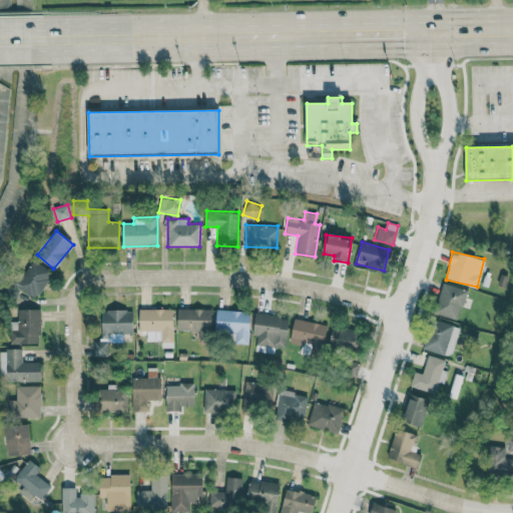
[(4,295),(13,301),(21,290),(34,299),(52,273),(31,258),(4,295)]
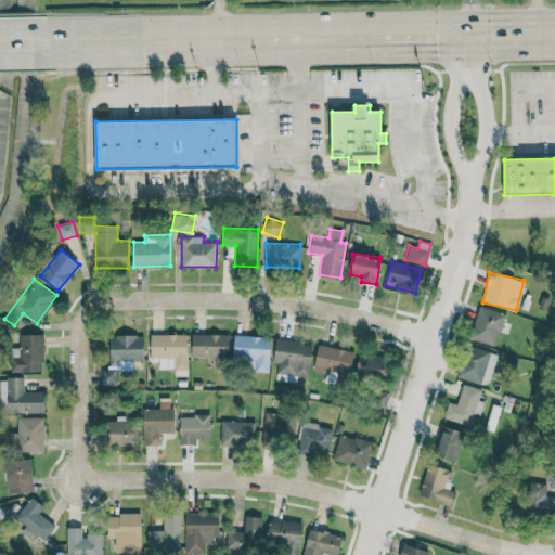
[(505,314),(479,306),(468,337),(493,347),(505,314)]
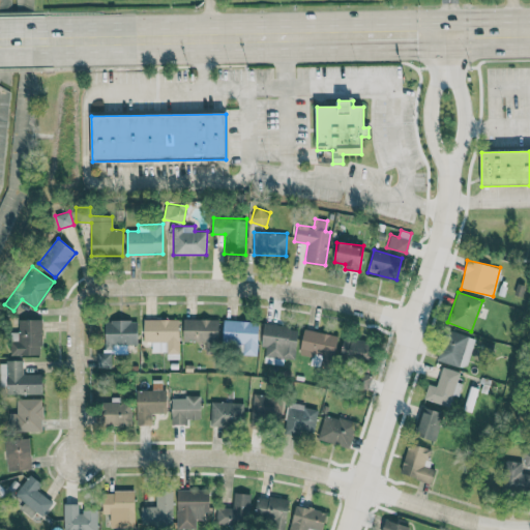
[(218,319),(183,318),(183,341),(217,342),(218,319)]
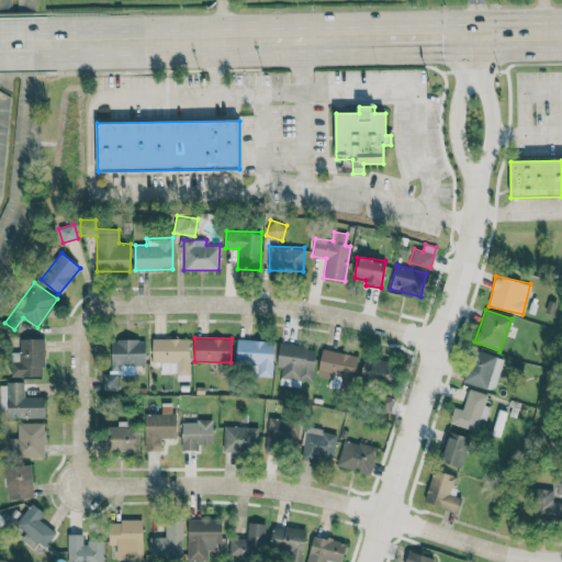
[(11,375),(44,375),(44,338),(20,338),(20,351),(10,352),(11,375)]
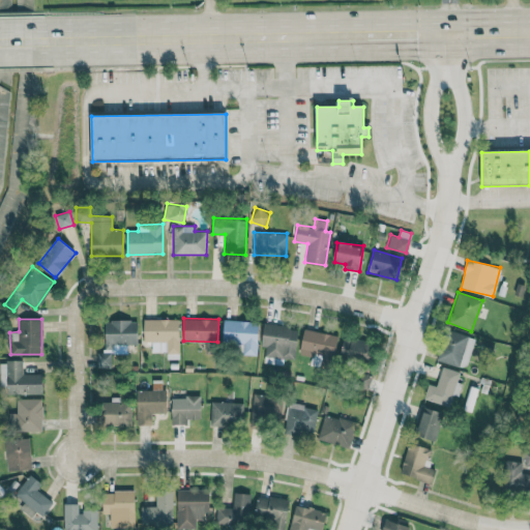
[(144,319),(143,342),(151,342),(151,352),(167,352),(167,359),(178,359),(179,319),(144,319)]
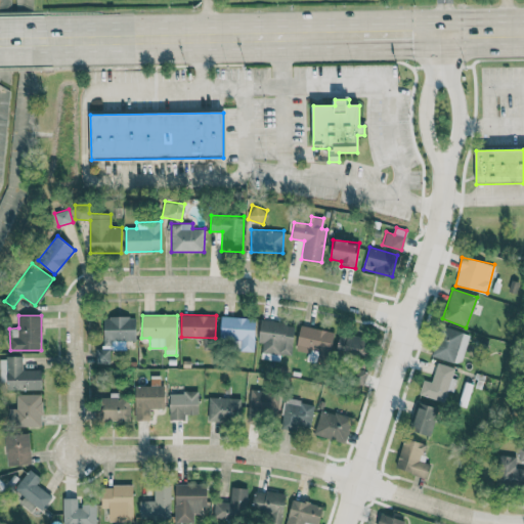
[(136,349),(135,316),(103,316),(104,347),(96,347),(96,363),(110,363),(110,349),(136,349)]
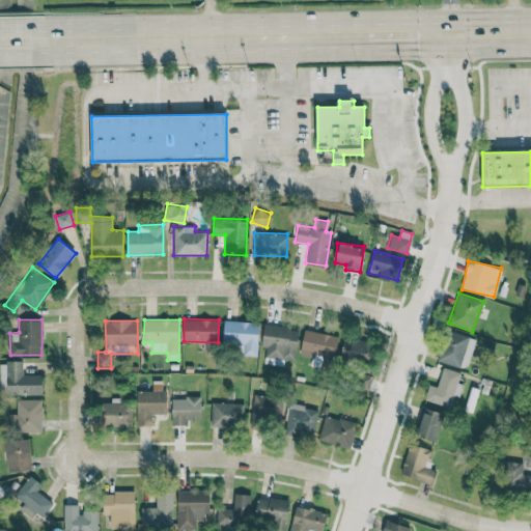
[(257,356),(258,322),(224,320),(223,343),(243,344),(243,355),(257,356)]
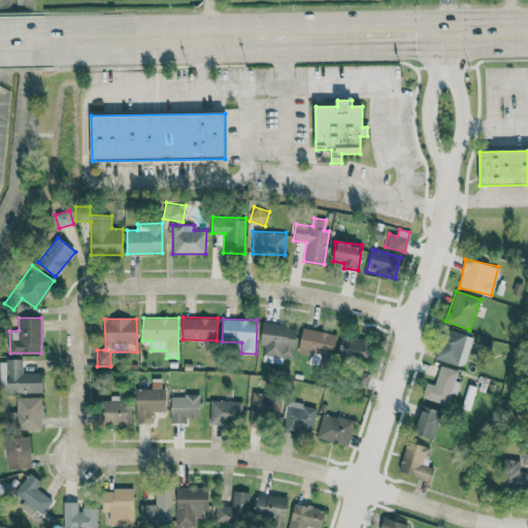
[(297,326),(263,321),(260,345),(265,347),(263,361),(282,364),(283,356),(293,358),(297,326)]
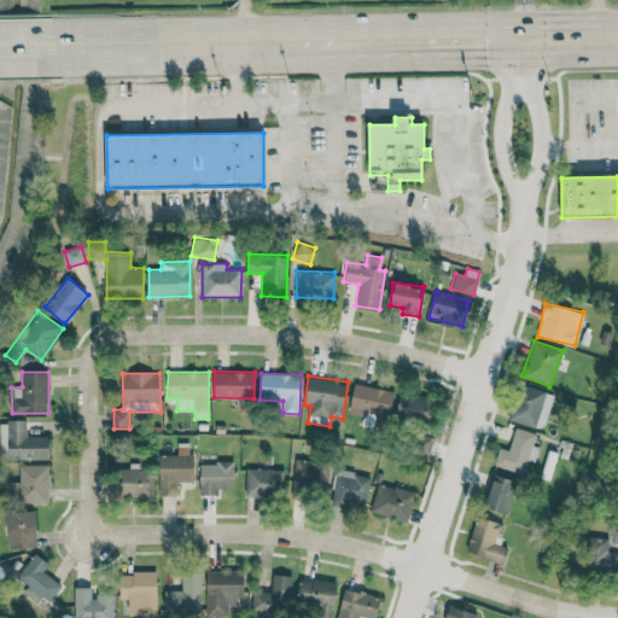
[(394,391),(354,384),(349,410),(389,418),(394,391)]
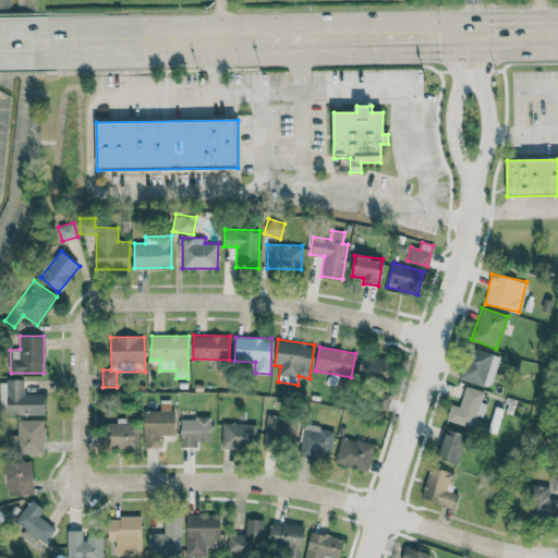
[(489,388),(499,356),(471,348),(461,379),(489,388)]
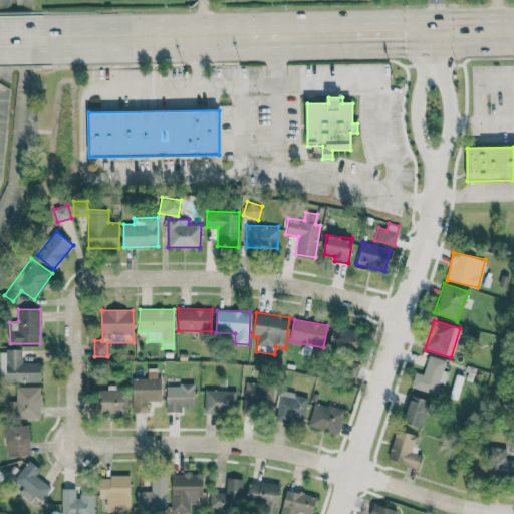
[(360,331),(334,327),(331,344),(357,348),(360,331)]
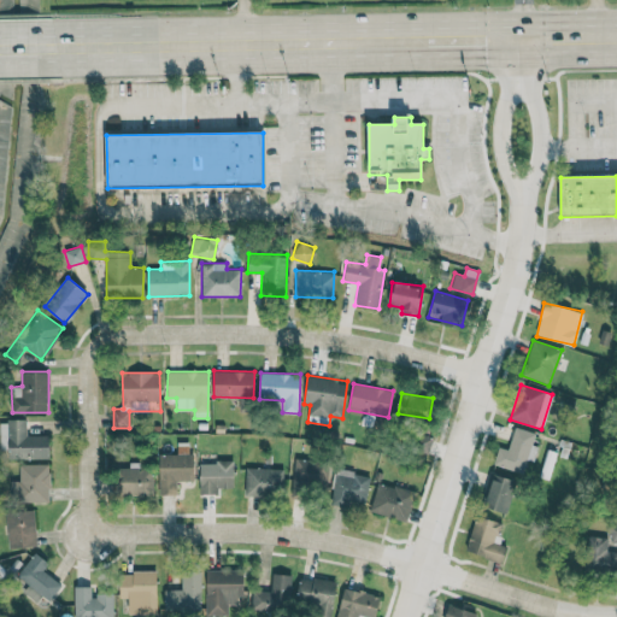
[(9,459),(48,458),(48,435),(27,435),(27,419),(0,419),(0,448),(9,448),(9,459)]
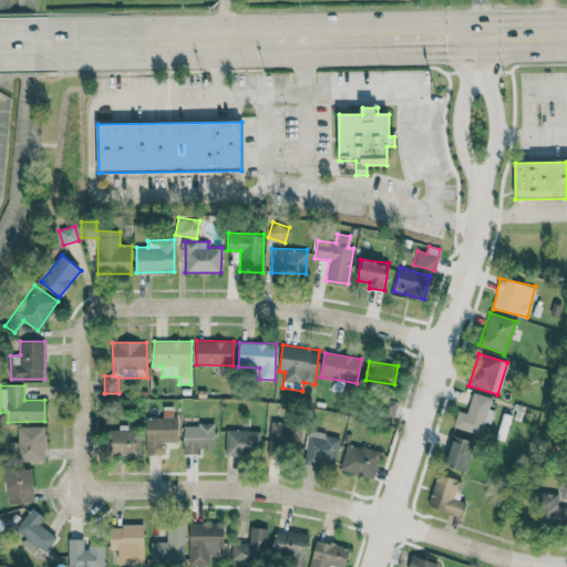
[(453,428),(482,433),(490,397),(472,393),(467,413),(456,411),(453,428)]
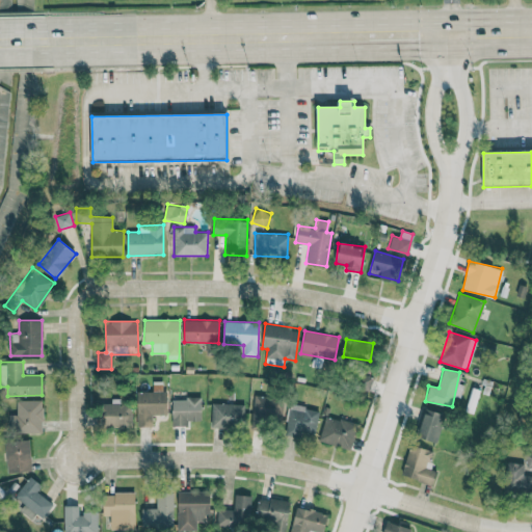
[(137,392),(137,423),(151,422),(151,415),(167,414),(167,391),(161,391),(161,382),(152,382),(153,391),(137,392)]
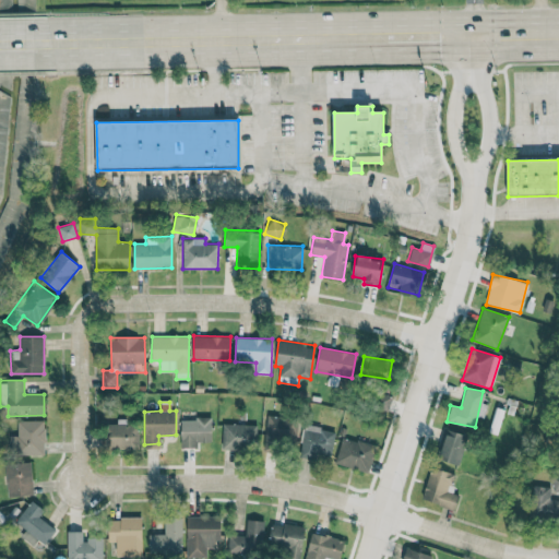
[(266,444),(296,444),(295,417),(265,418),(266,444)]
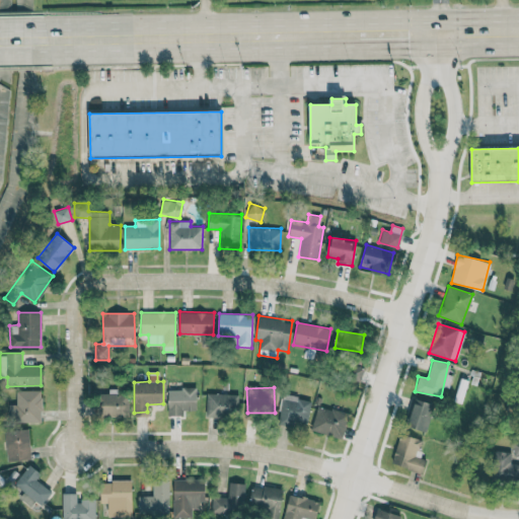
[(167,388),(168,416),(184,416),(184,411),(197,411),(196,388),(167,388)]
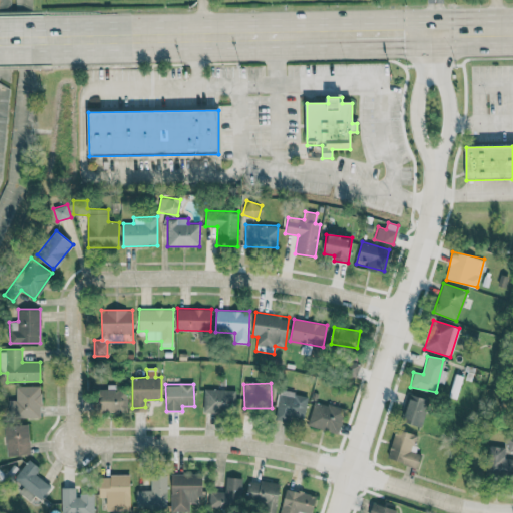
[(41,386),(16,386),(16,400),(8,399),(7,417),(40,418),(41,386)]
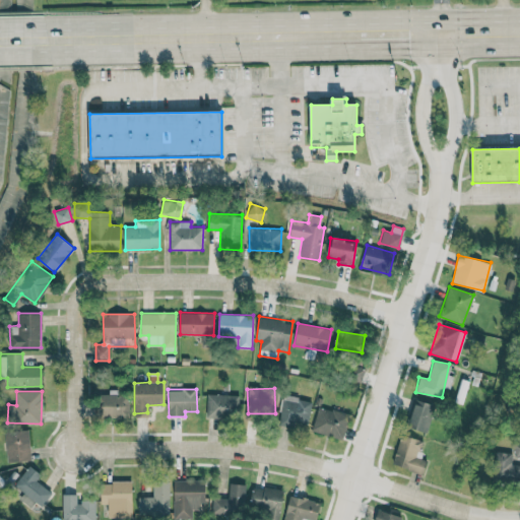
[(128,417),(129,395),(96,394),(96,416),(128,417)]
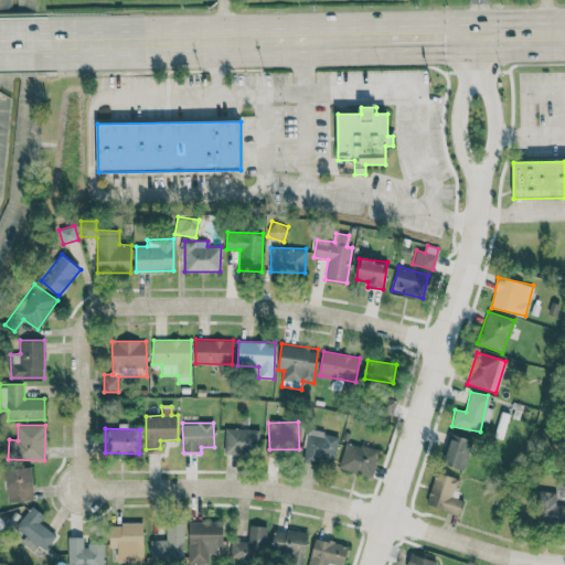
[(224,452),(258,454),(259,429),(224,428),(224,452)]
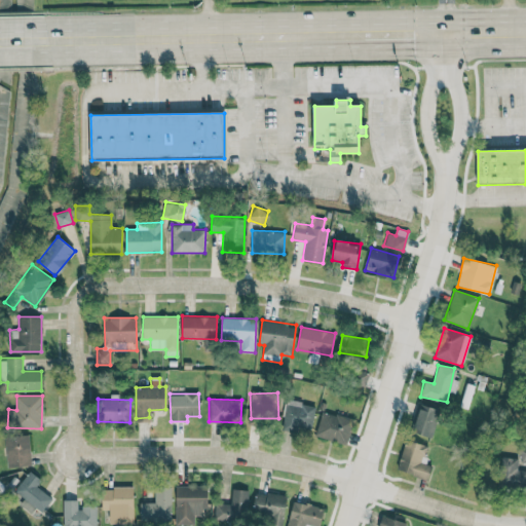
[(311,426),(314,404),(284,401),(282,423),(311,426)]
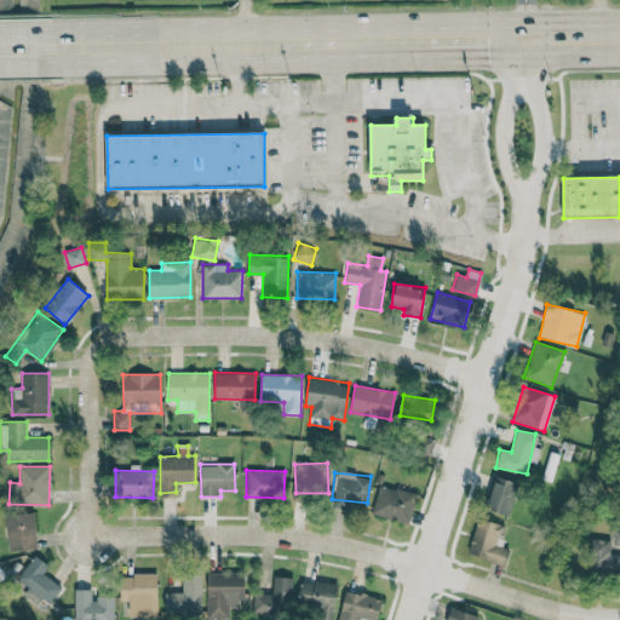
[(495,477),(487,509),(510,515),(517,483),(495,477)]
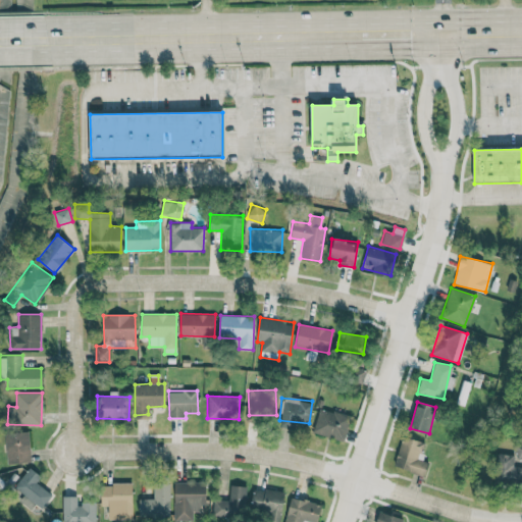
[(344,440),(350,415),(318,408),(312,433),(344,440)]
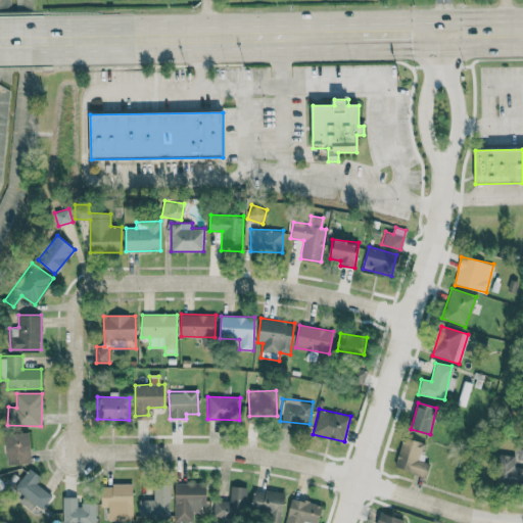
[(7,465),(32,462),(28,431),(3,434),(7,465)]
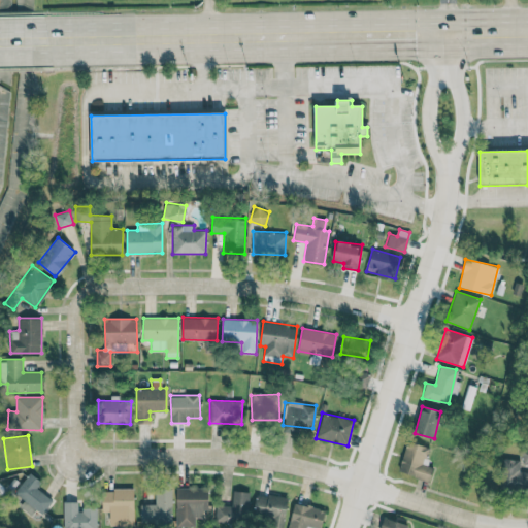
[(398,471),(430,481),(434,467),(423,464),(429,447),(407,440),(398,471)]
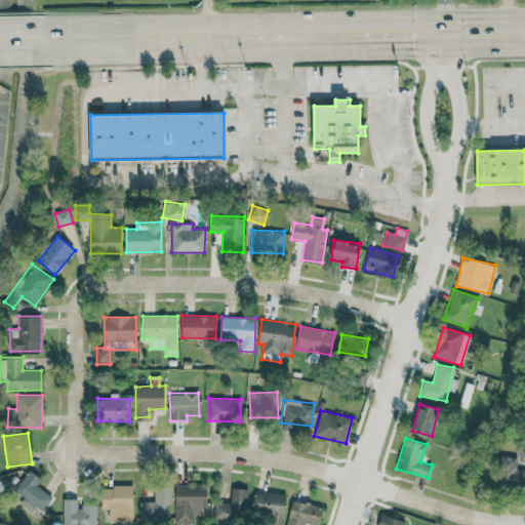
[(524,469),(516,469),(517,456),(499,455),(498,482),(524,483),(524,469)]
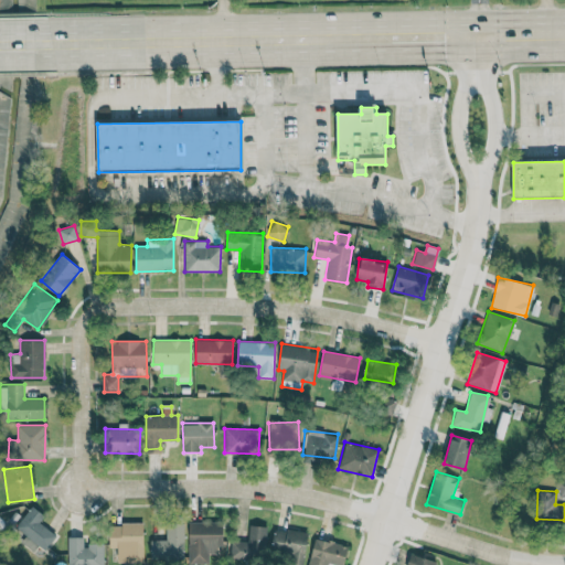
[(44,515),(32,505),(14,526),(25,535),(20,542),(33,552),(38,545),(44,550),(56,535),(39,522),(44,515)]
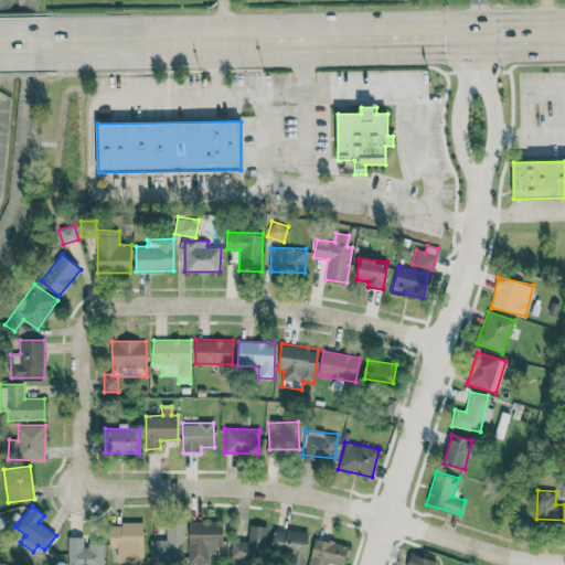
[(189,562),(208,563),(209,553),(223,553),(223,522),(189,521),(189,562)]
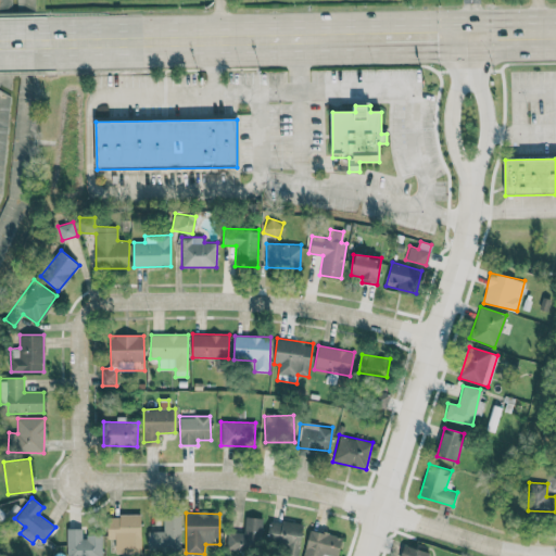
[(142,553),(141,515),(108,515),(108,539),(115,539),(115,553),(142,553)]
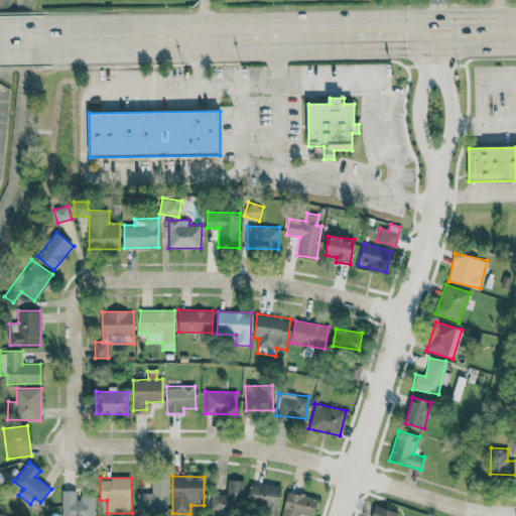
[(168,478),(151,478),(151,493),(137,493),(137,510),(168,511),(168,478)]
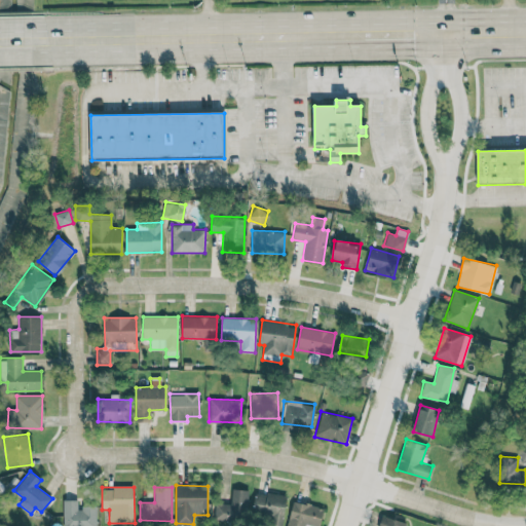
[(214,520),(247,521),(248,489),(231,489),(231,503),(215,503),(214,520)]
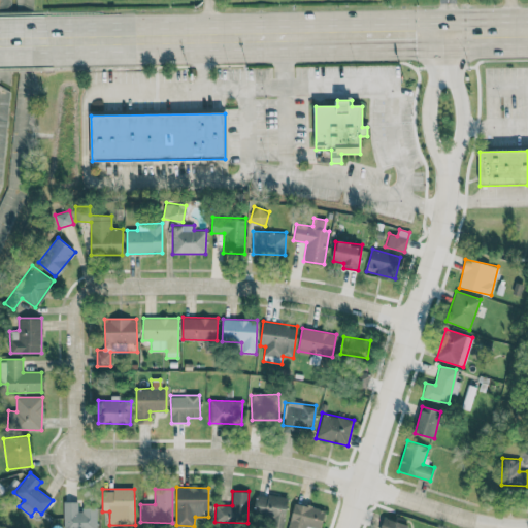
[(282,527),(288,499),(258,493),(254,515),(270,518),(268,527),(282,527)]
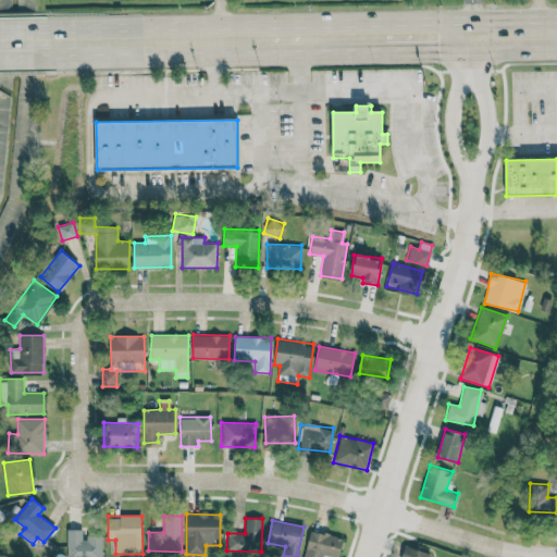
[(101,556),(101,536),(82,536),(82,529),(66,529),(65,556),(101,556)]
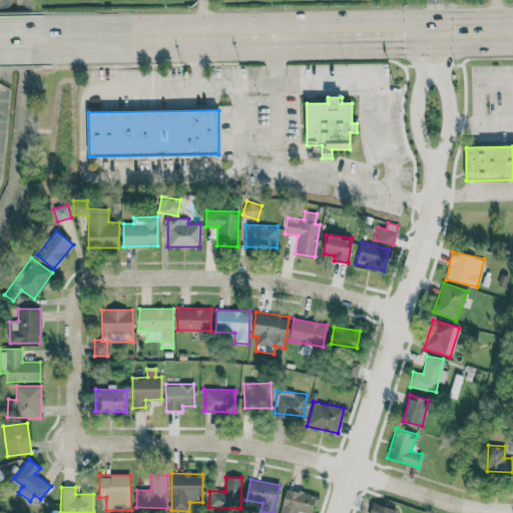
[(297,512),(298,511),(309,512),(312,512),(316,494),(285,488),(280,512),(297,512)]
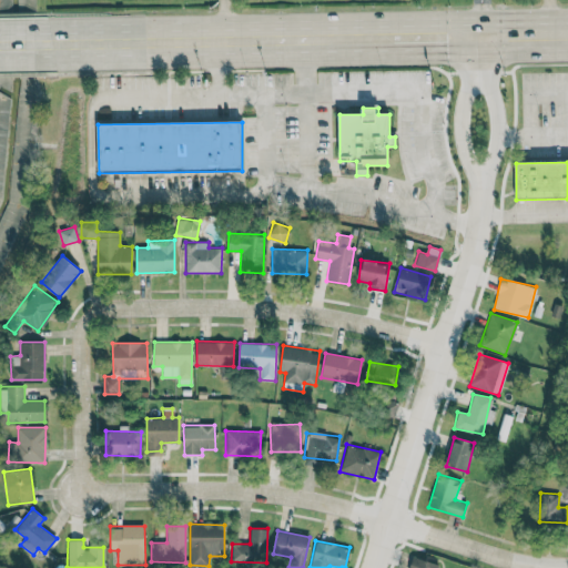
[(437,567),(438,563),(412,557),(409,567),(437,567)]
